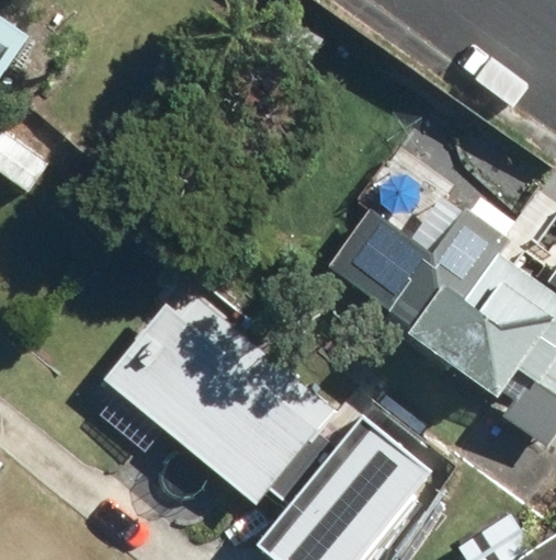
[(0,83),(32,36),(0,14),(0,83)]
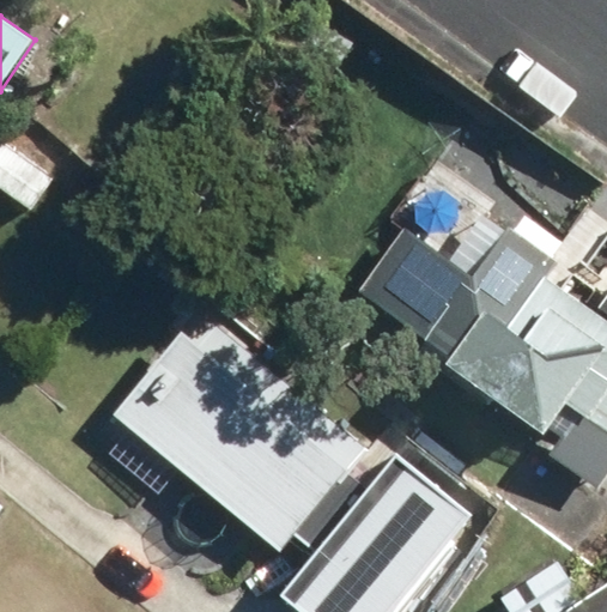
[(54,180),(0,146),(0,189),(35,211),(54,180)]
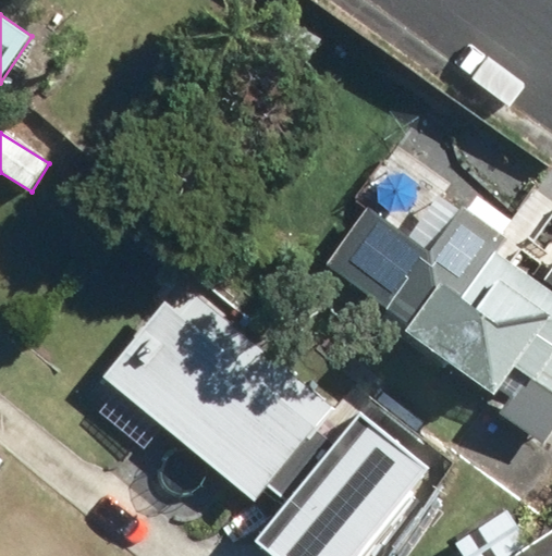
[(551,285),(431,195),(400,231),(366,205),(321,263),(493,391),(516,360),(551,387),(551,285)]
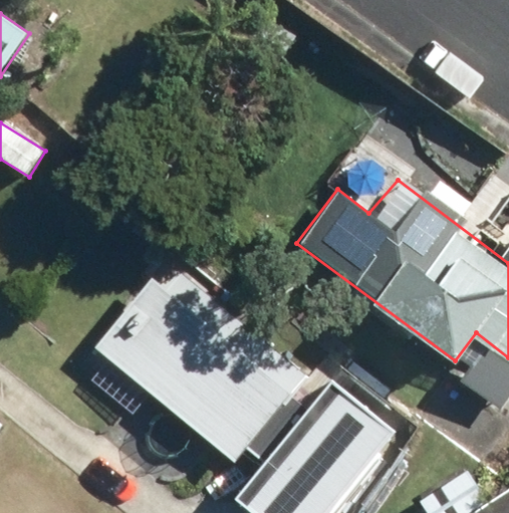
[(167,257),(93,347),(233,462),(307,371),(167,257)]
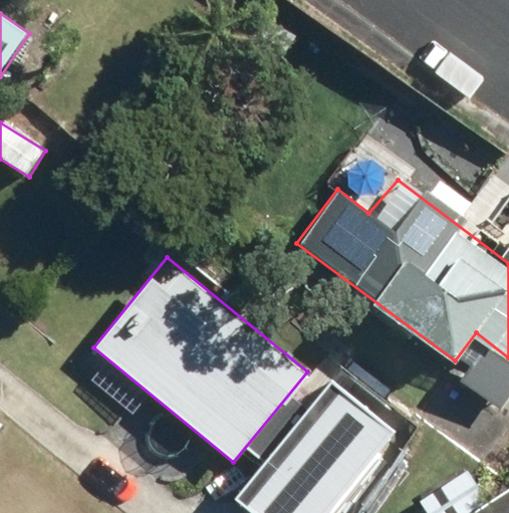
[(332,512),(398,431),(331,379),(236,502),(250,512),(332,512)]
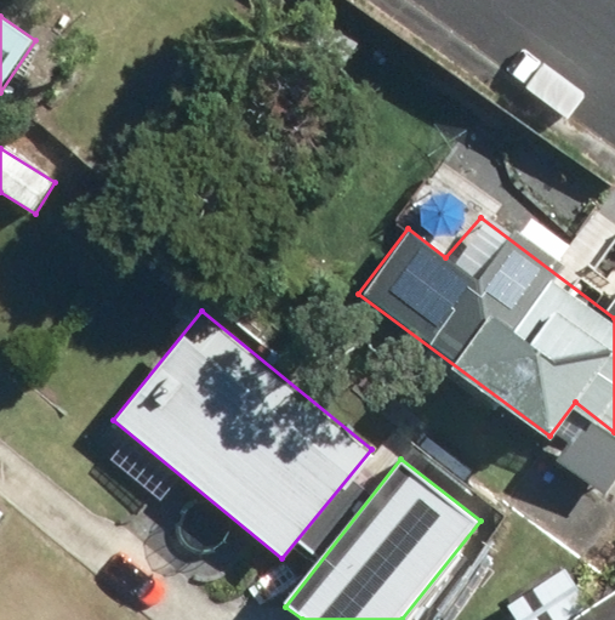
All buildings are outlined.
